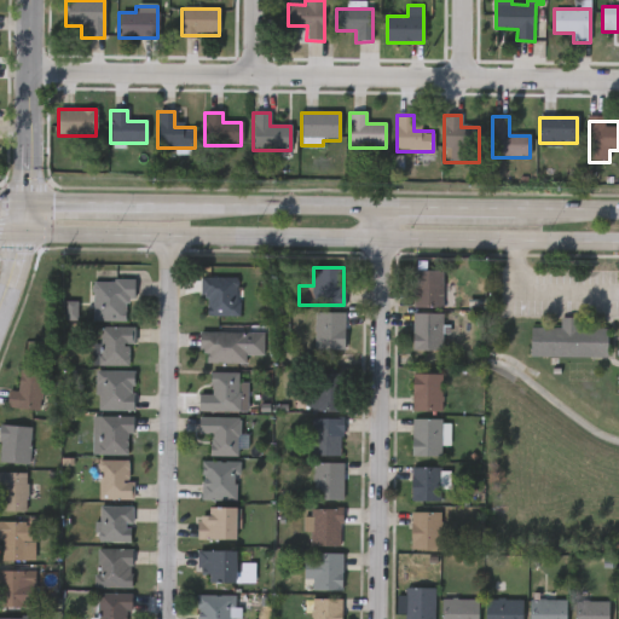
[(411,271),(443,271),(443,308),(411,308),(411,271)]
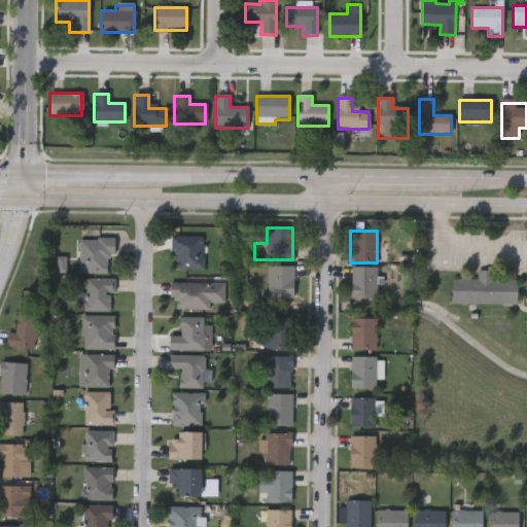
[(205,269),(171,269),(171,236),(205,236),(205,269)]
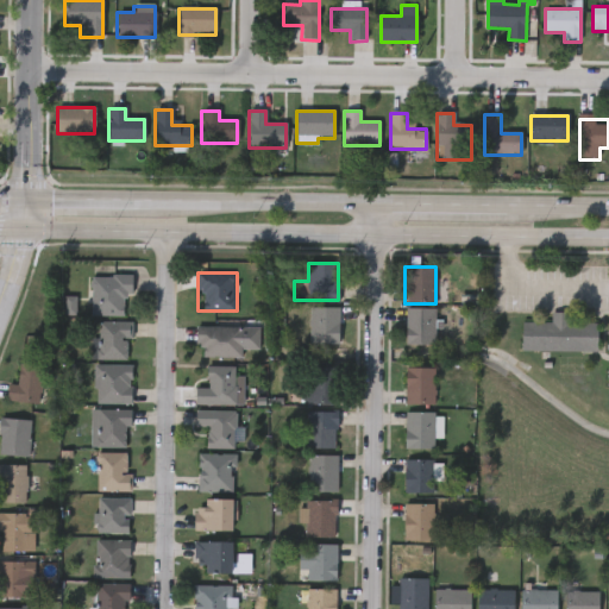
[(132,276),(132,296),(125,296),(125,315),(90,315),(90,276),(132,276)]
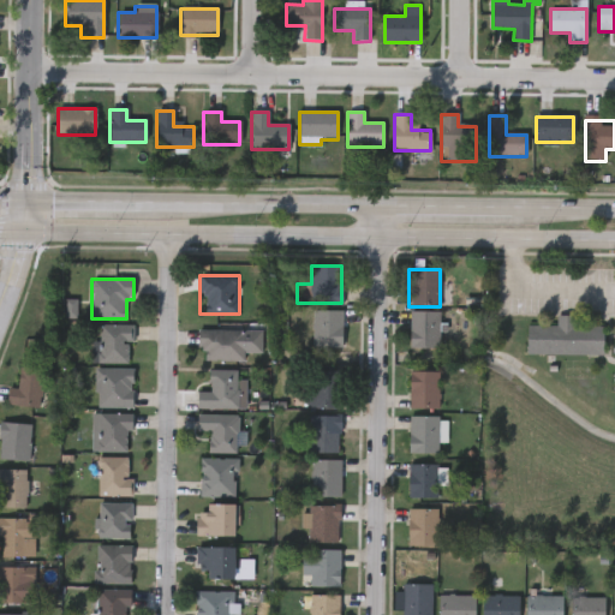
[(341,310),(341,347),(312,347),(312,310),(341,310)]
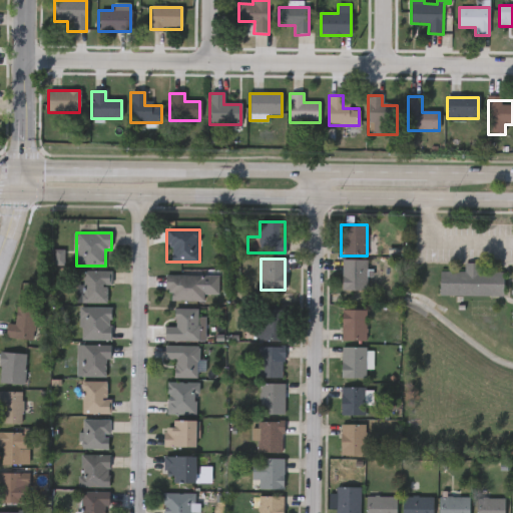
[(366,260),(366,291),(341,291),(341,260),(366,260)]
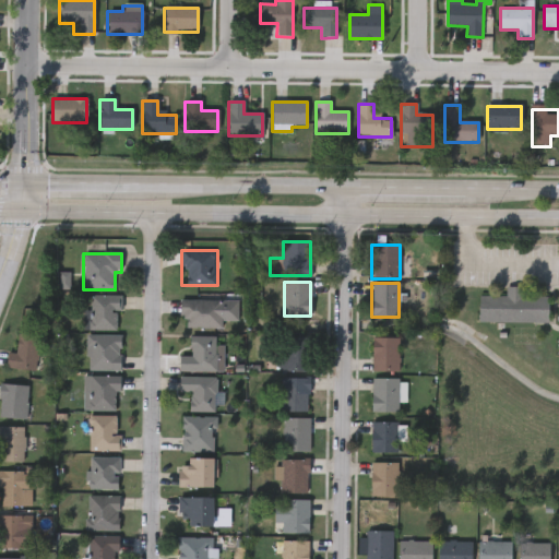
[(479,296),(507,296),(507,286),(525,286),(525,295),(548,296),(548,322),(479,322),(479,296)]
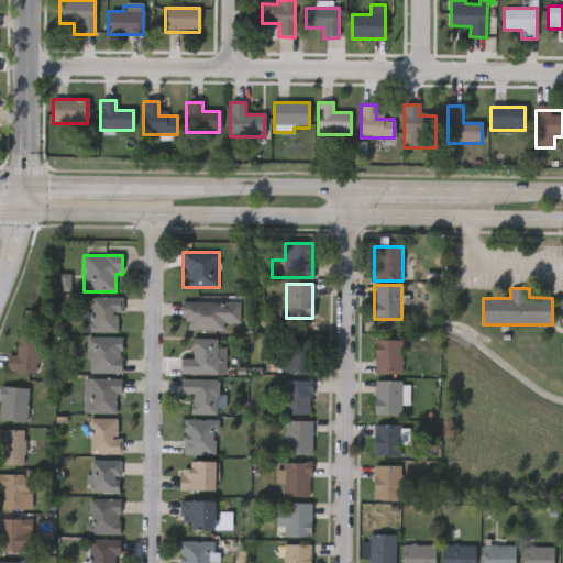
[(120,297),(120,332),(90,332),(90,297),(120,297)]
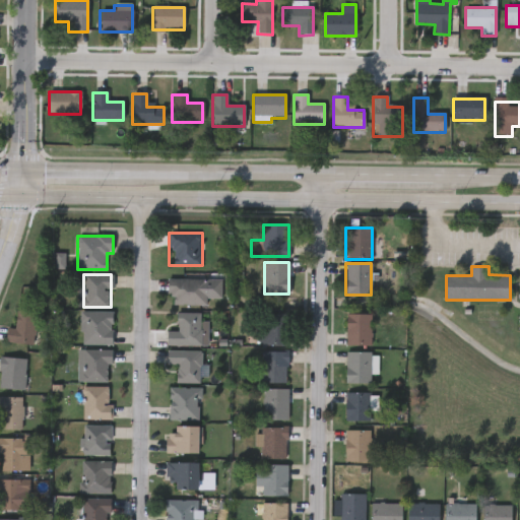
[(207,305),(168,305),(168,278),(220,278),(220,299),(207,299),(207,305)]
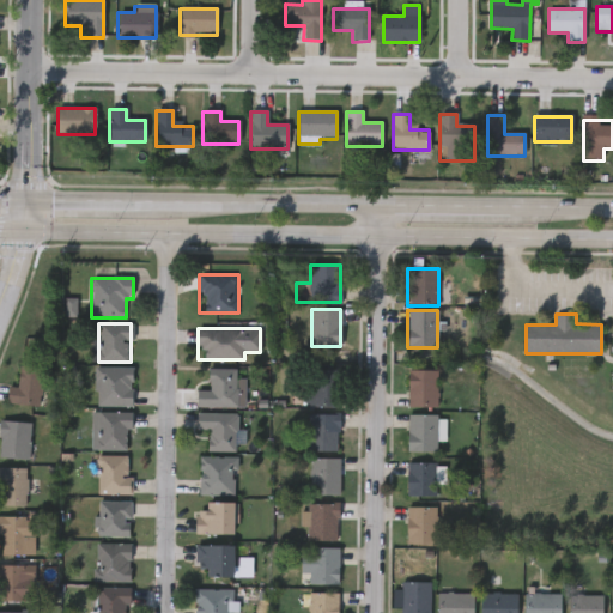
[(38,406),(7,402),(8,386),(18,387),(20,365),(43,369),(38,406)]
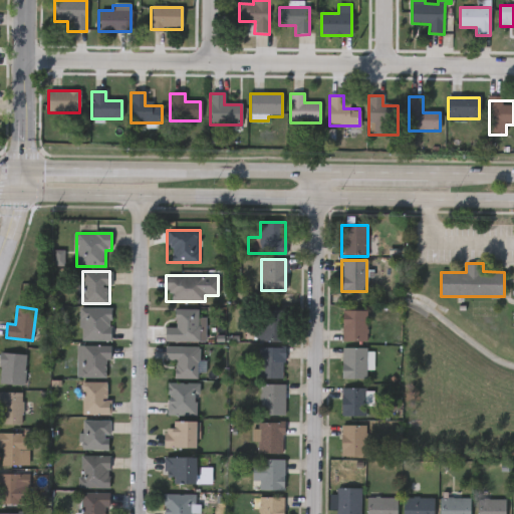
[(111,308),(111,340),(81,340),(81,308),(111,308)]
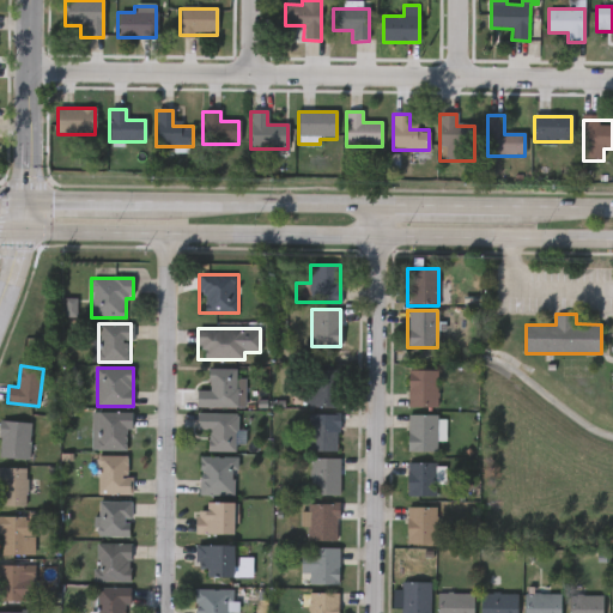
[(208,390),(208,368),(238,368),(238,408),(196,408),(196,390),(208,390)]
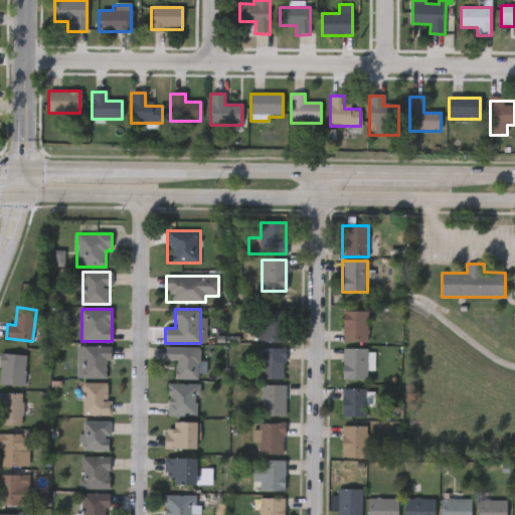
[(285,343),(256,343),(256,312),(285,312),(285,343)]
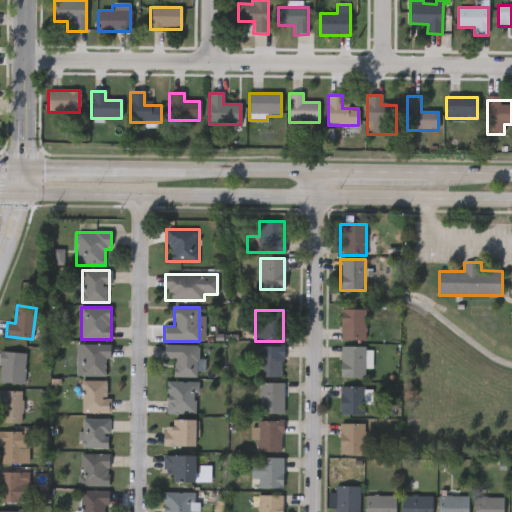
[(365,341),(340,341),(340,310),(365,310),(365,341)]
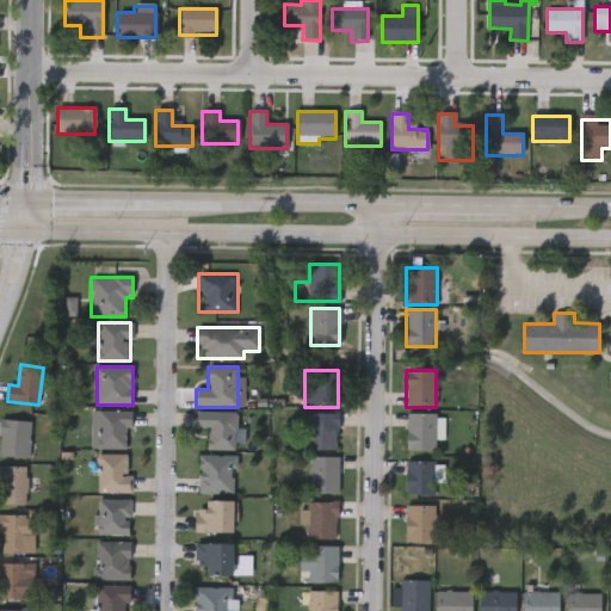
[(130,449),(92,449),(92,411),(130,411),(130,449)]
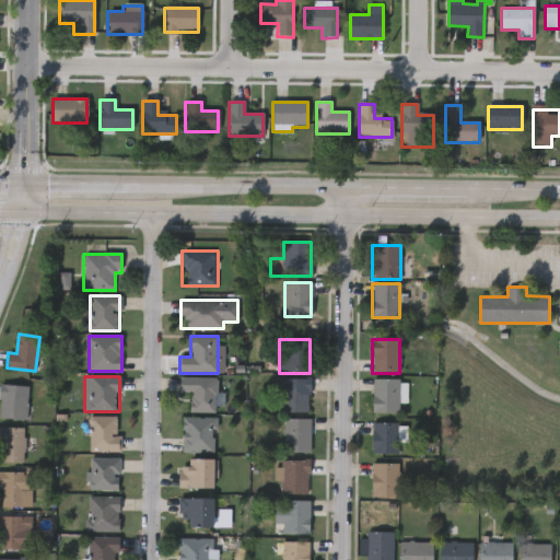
[(190,393),(179,393),(179,377),(216,377),(216,412),(190,412),(190,393)]
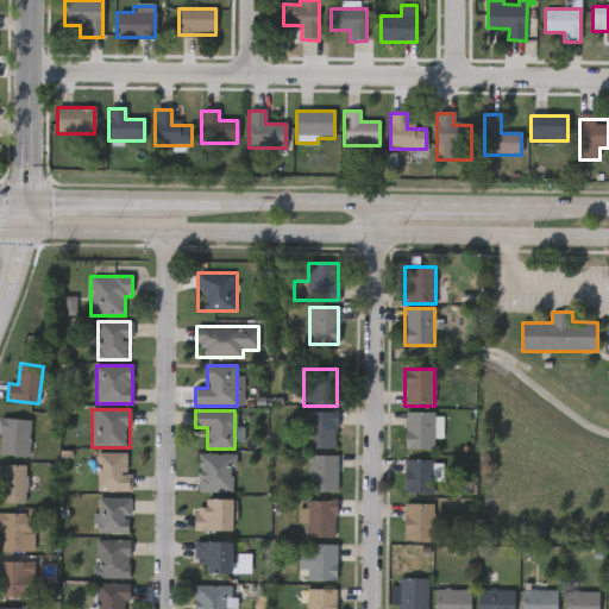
[(306,450),(306,412),(336,412),(336,450),(306,450)]
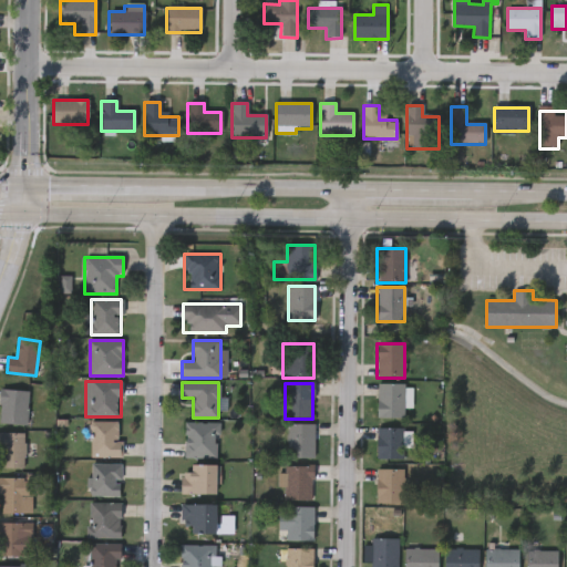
[(403,420),(377,420),(377,383),(403,383),(403,420)]
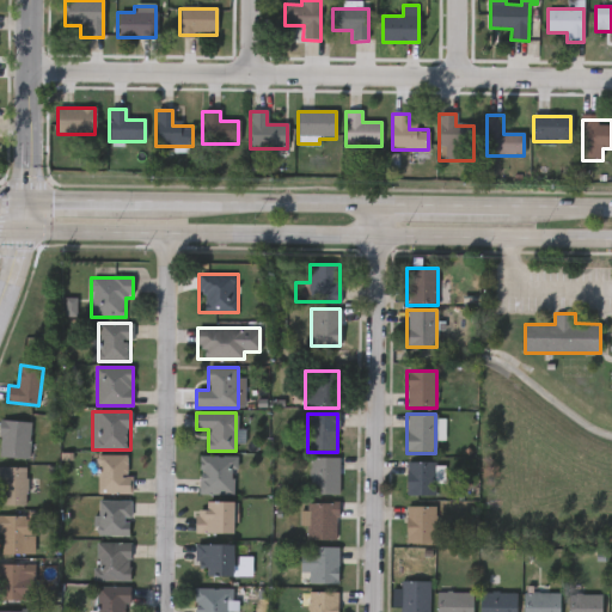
[(30,458),(0,458),(0,421),(30,421),(30,458)]
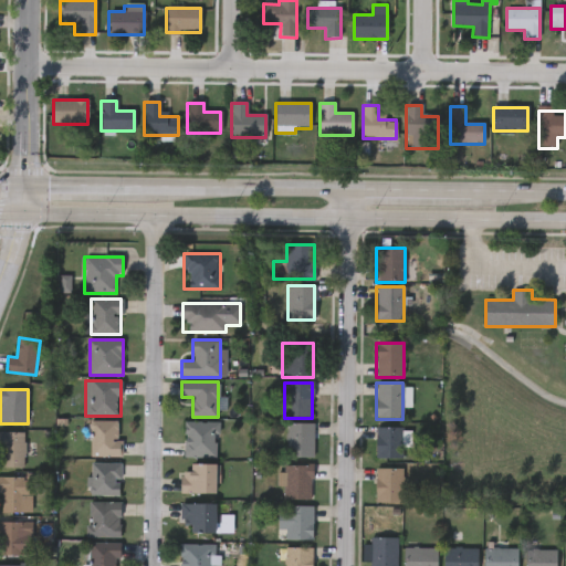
[(121,421),(121,456),(90,456),(90,421),(121,421)]
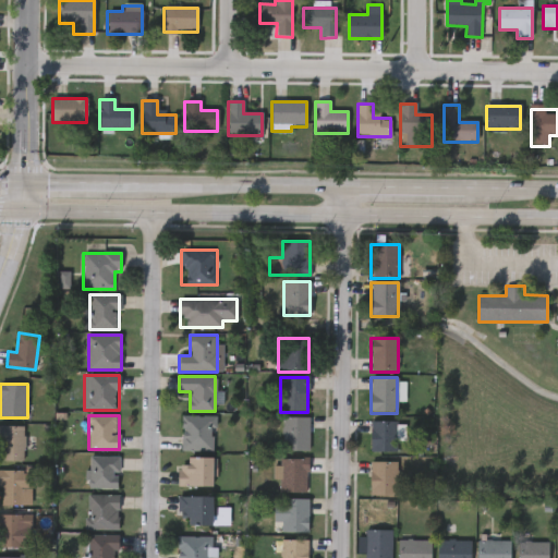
[(181,450),(181,416),(215,416),(215,450),(181,450)]
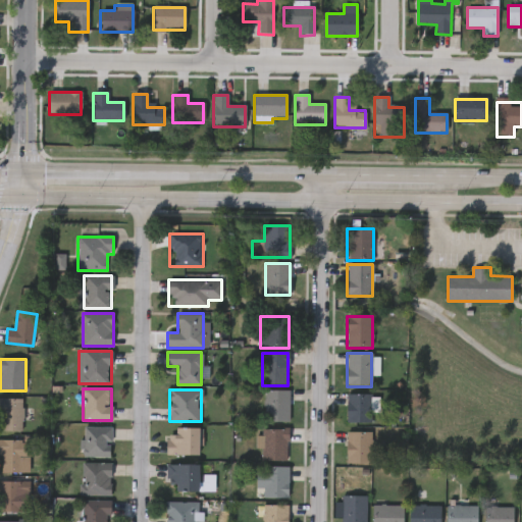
[(264,422),(264,390),(290,390),(290,422),(264,422)]
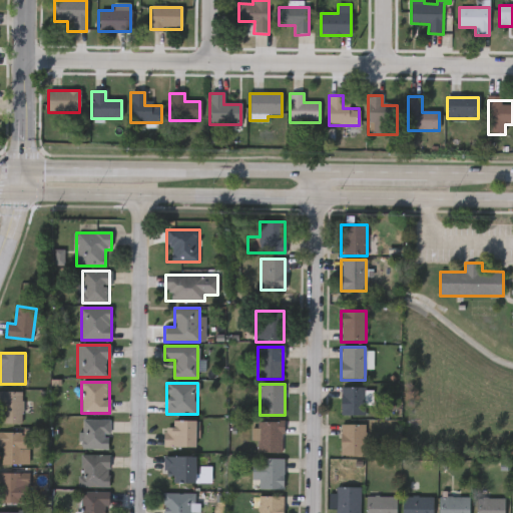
[(340,415),(340,388),(365,388),(365,415),(340,415)]
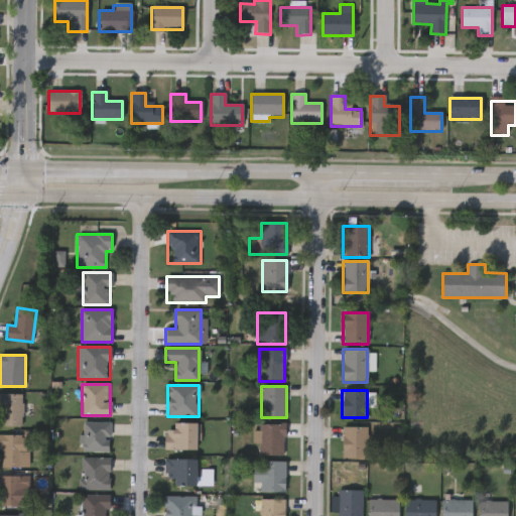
[(0,394),(22,394),(22,425),(0,425),(0,394)]
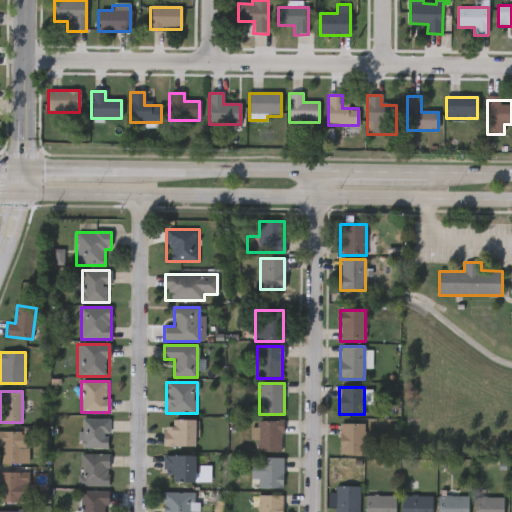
[(109,448),(82,448),(82,418),(109,418),(109,448)]
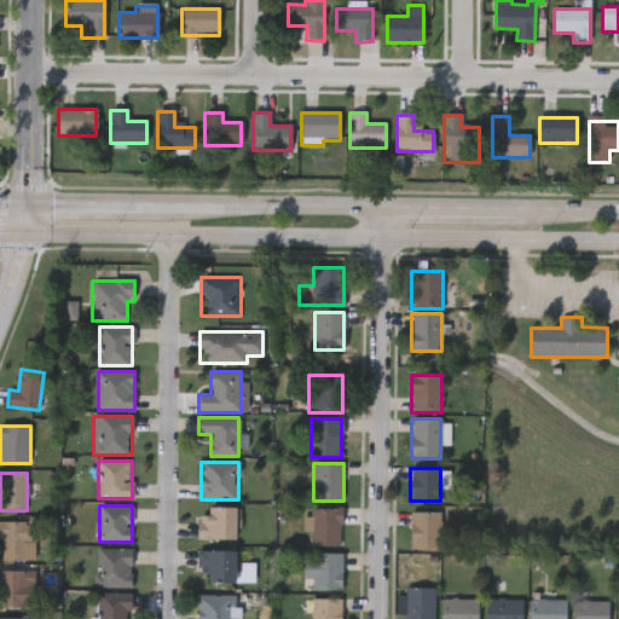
[(341,545),(311,545),(311,509),(341,509),(341,545)]
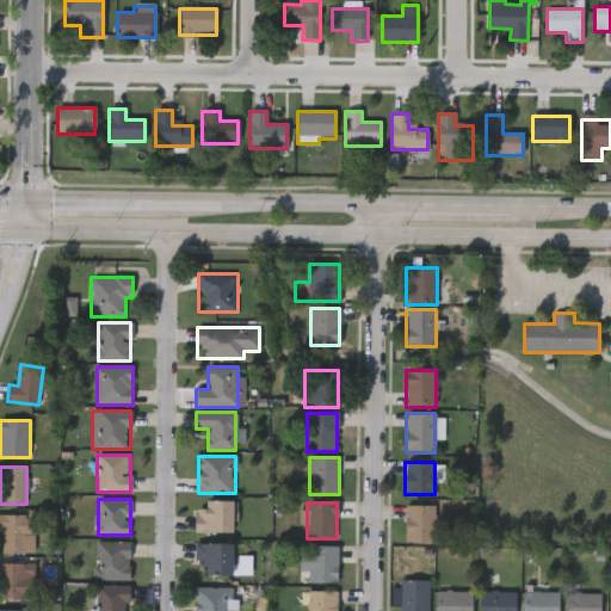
[(196,534),(196,504),(235,504),(235,534),(196,534)]
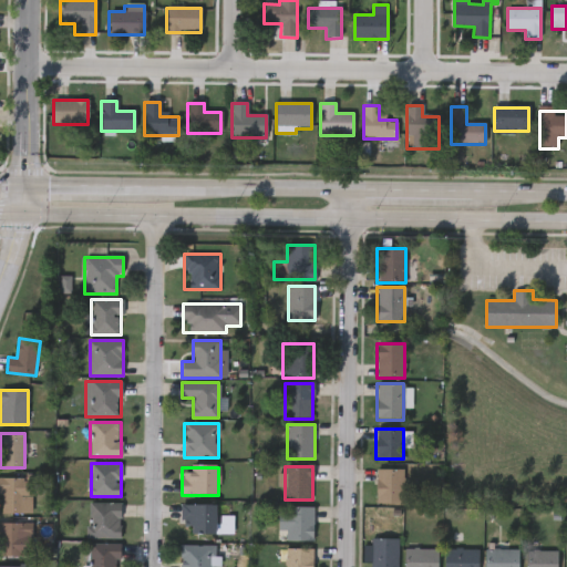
[(375,470),(403,470),(403,503),(375,503),(375,470)]
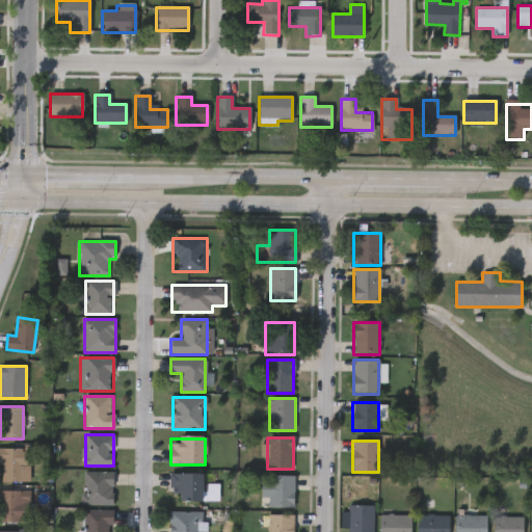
[(30,481),(2,481),(2,463),(0,463),(0,449),(30,449),(30,481)]
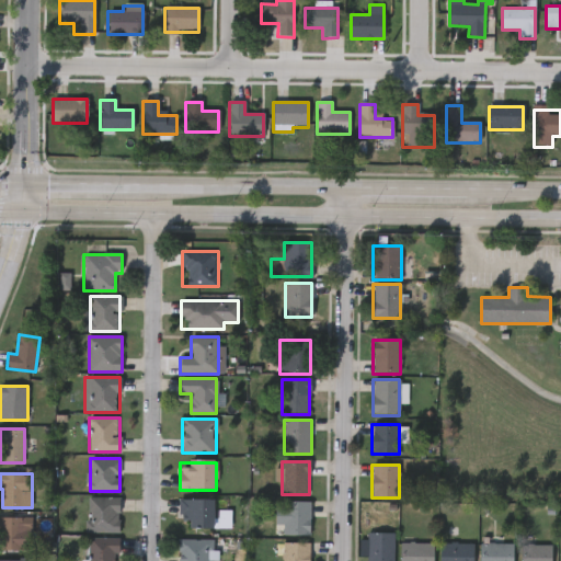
[(119,533),(87,533),(87,497),(119,497),(119,533)]
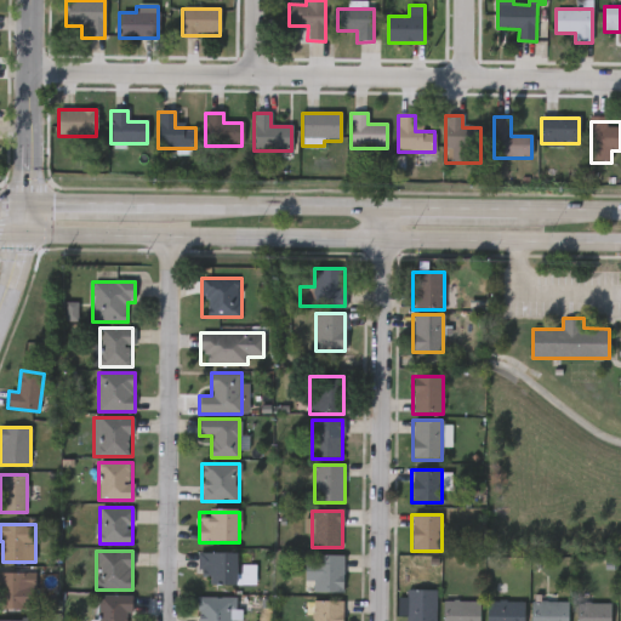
[(199,574),(199,553),(237,553),(237,584),(208,584),(208,574),(199,574)]
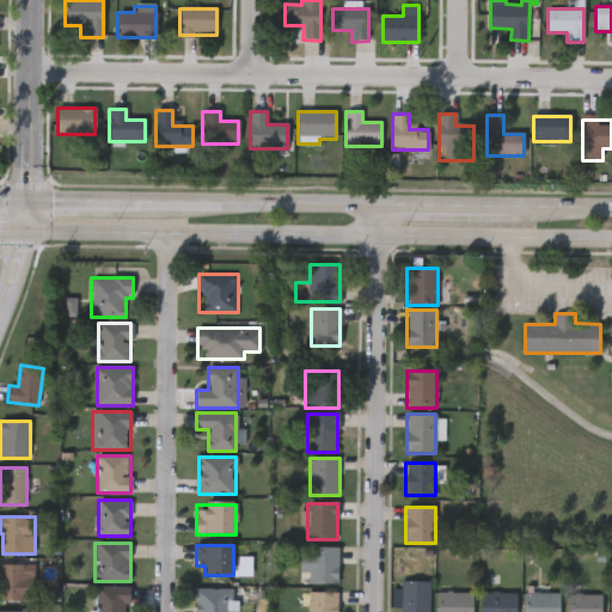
[(337,582),(308,582),(308,573),(300,573),(300,548),(337,548),(337,582)]
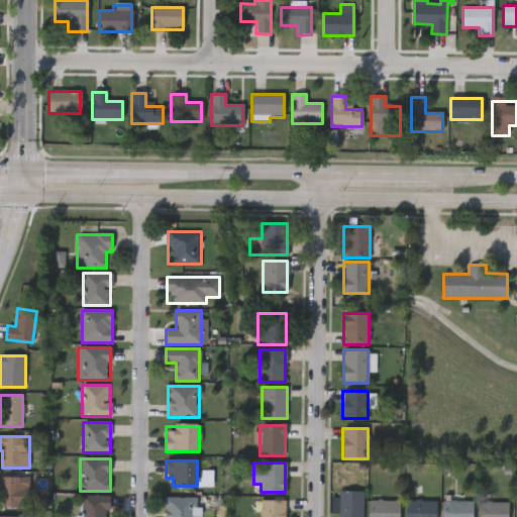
[(0,505),(0,476),(29,476),(29,488),(22,488),(22,505),(0,505)]
